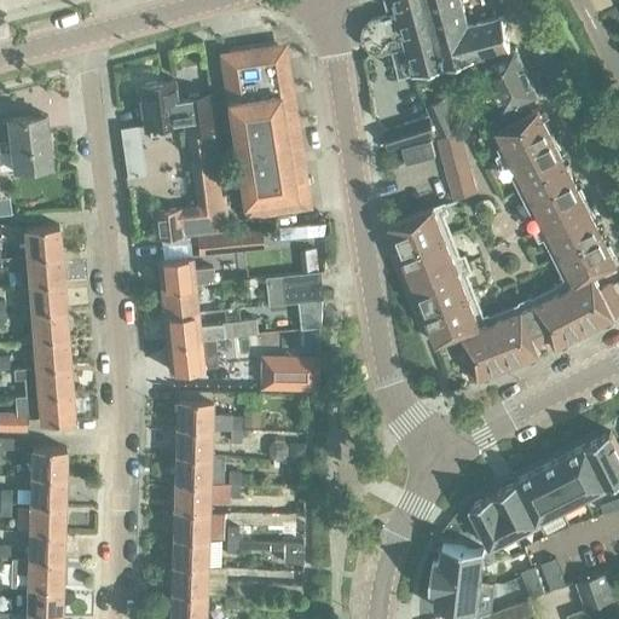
[(481,58),(513,48),(503,17),(468,25),(461,0),(383,0),(388,16),(372,21),(366,27),(364,35),(365,44),(371,51),(381,52),(397,48),(405,77),(414,75),(481,58)]
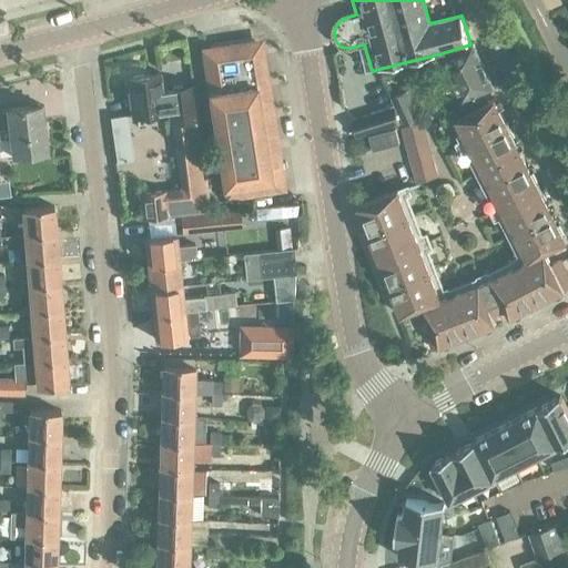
[(255,48),(254,40),(210,47),(211,54),(203,56),(225,199),(285,189),(263,47),(255,48)]
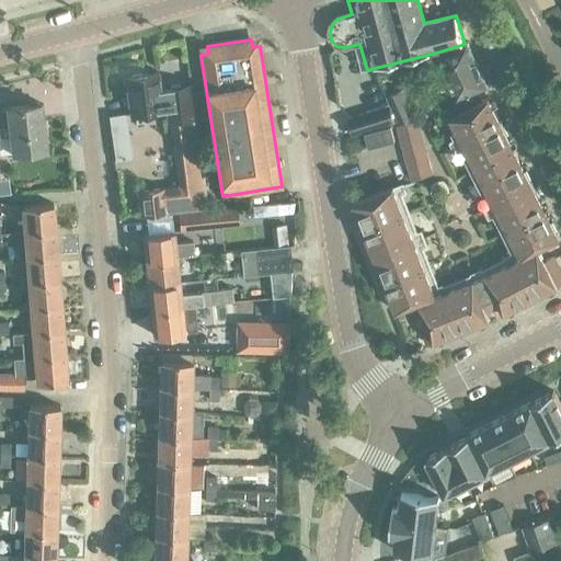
[(458,99),(477,91),(488,87),(467,43),(465,44),(436,53),(444,68),(458,99)]
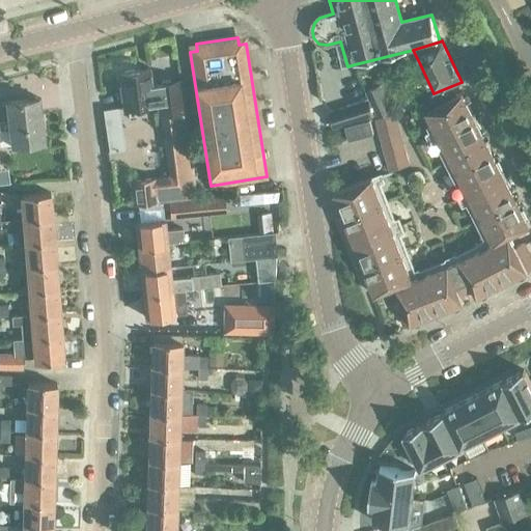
[(151,84),(149,67),(118,72),(123,109),(159,103),(156,84),(151,84)]
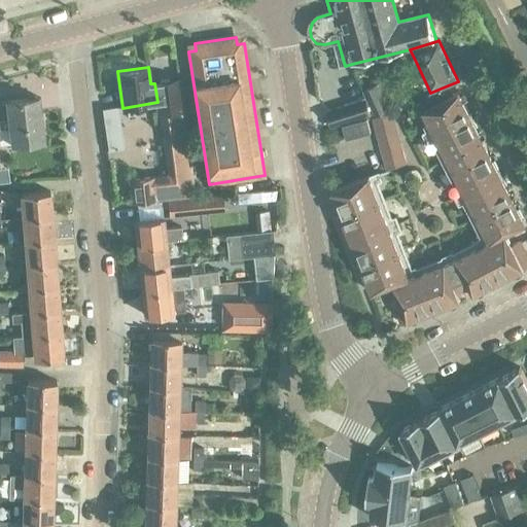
[(431,106),(453,96),(448,85),(430,93),(426,94),(431,106)]
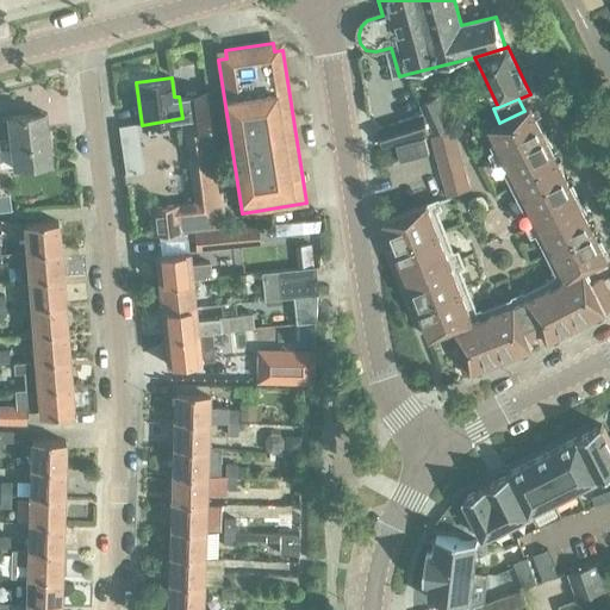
[(433,135),(447,128),(435,100),(421,106),(433,135)]
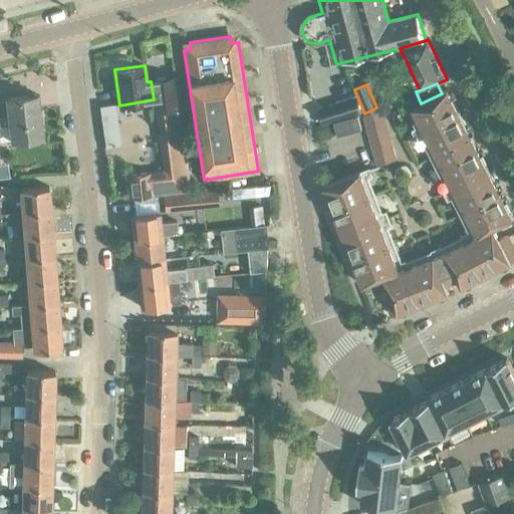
[(442,93),(421,103),(413,107),(478,235),(445,252),(446,253),(434,258),(434,257),(400,270),(360,172),(323,186),(362,286),(383,277),(398,313),(448,294),(447,290),(461,283),(463,287),(511,263),(493,229),(513,218),(448,89),(442,93)]
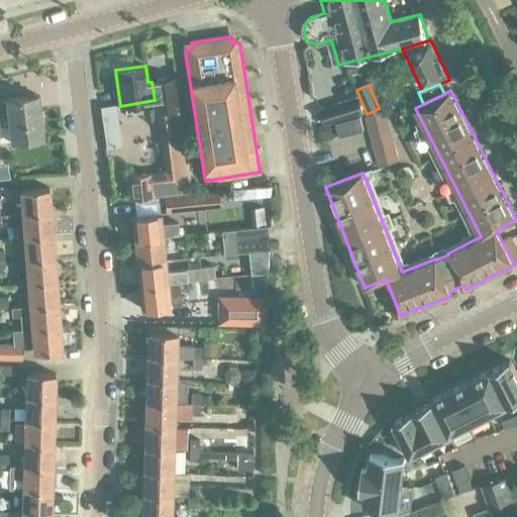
[(0,117),(9,116),(12,141),(43,138),(38,95),(7,98),(7,102),(0,102),(0,117)]
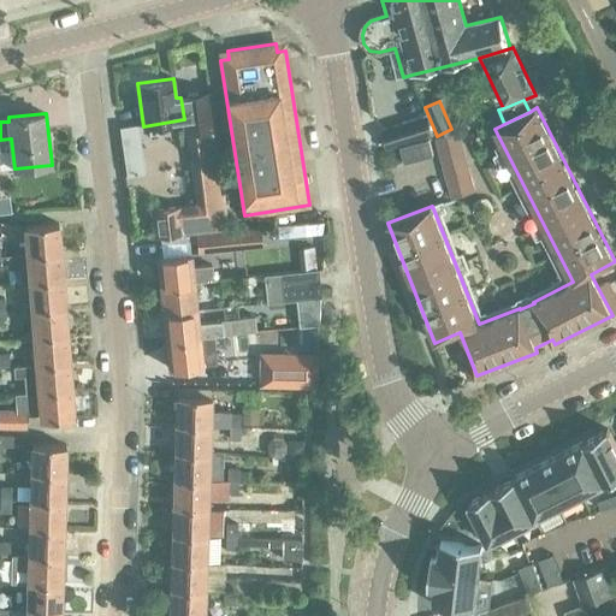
[(389,148),(428,136),(433,135),(427,116),(384,130),(389,148)]
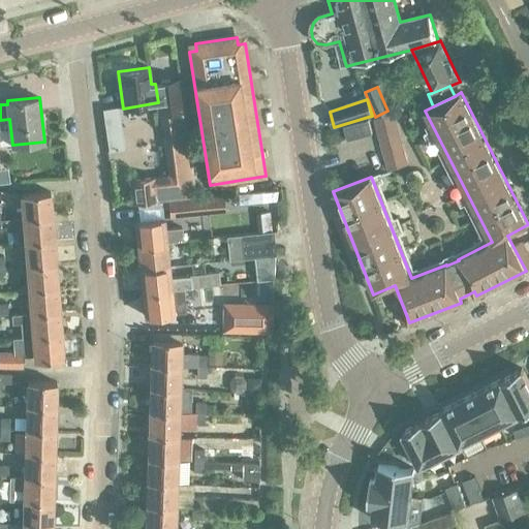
[(132,178),(135,204),(192,196),(182,107),(161,110),(168,174),(132,178)]
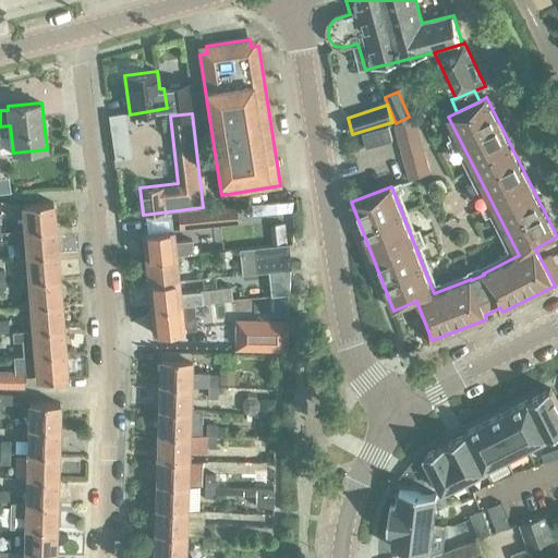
[(409,179),(419,177),(431,173),(416,119),(393,124),(409,179)]
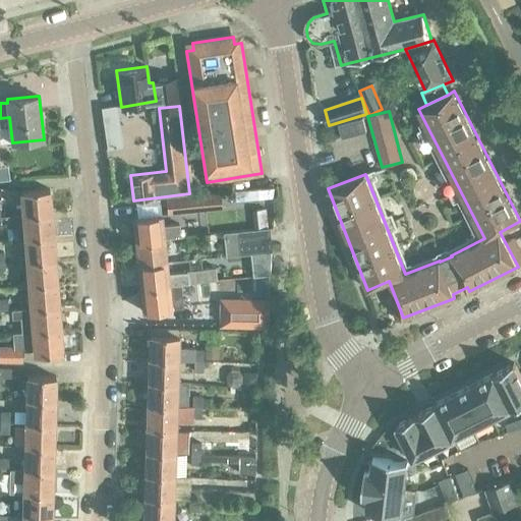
[(342,138),(367,131),(363,117),(338,124),(342,138)]
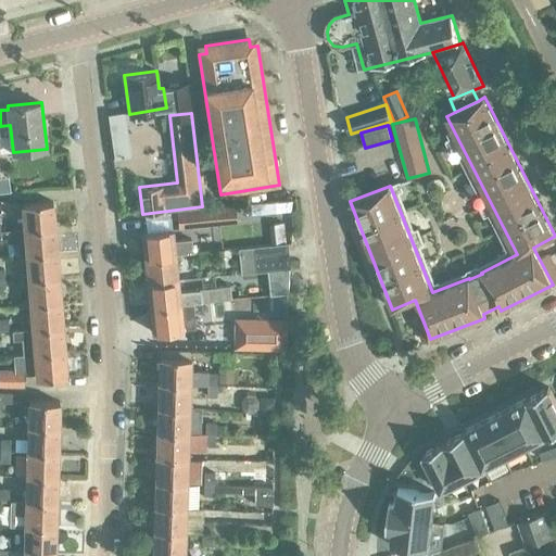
[(25,229),(55,227),(53,202),(23,204),(25,229)]
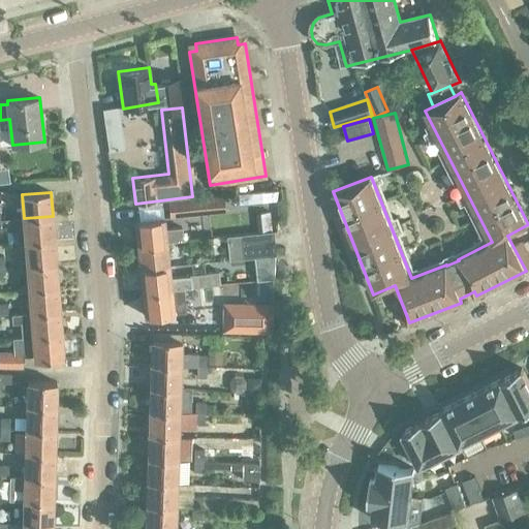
[(241,204),(261,201),(261,192),(240,194),(241,204)]
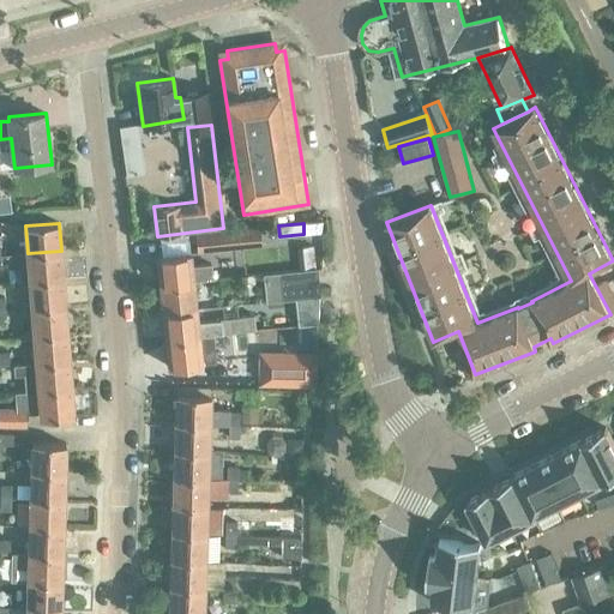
[(199,252),(262,245),(259,227),(197,234),(199,252)]
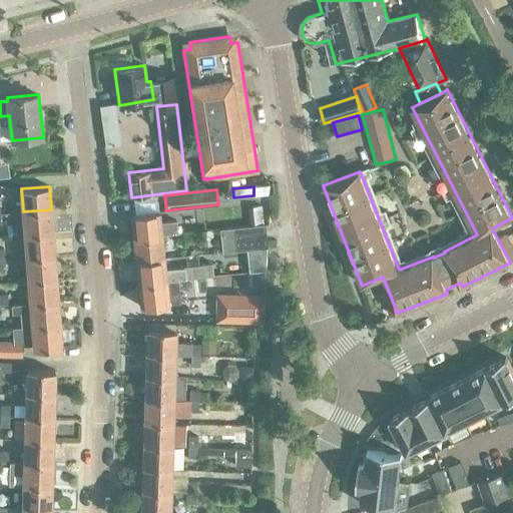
[(25,235),(53,233),(51,209),(23,211),(25,235)]
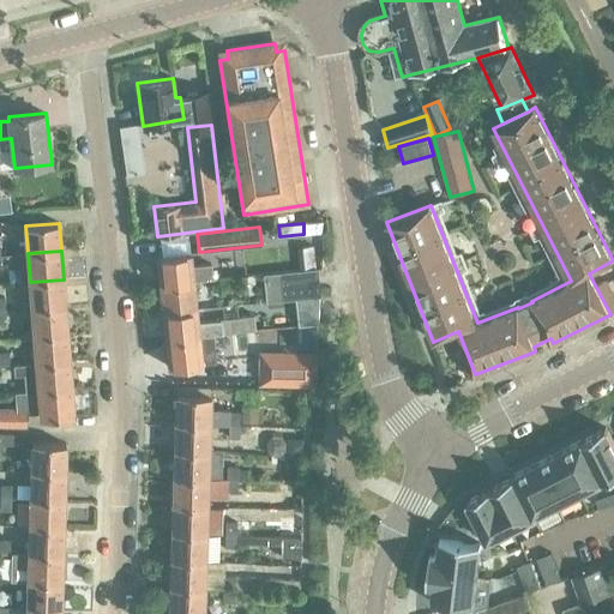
[(160,284),(193,281),(212,278),(211,263),(192,265),(191,252),(157,256),(160,284)]
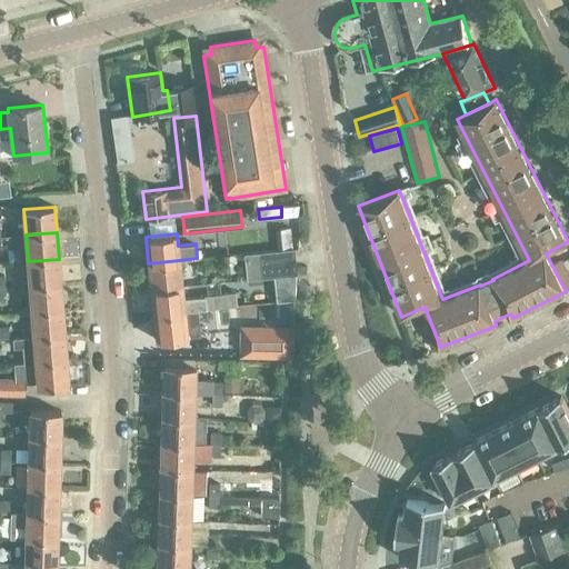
[(295,248),(259,252),(261,278),(283,276),(297,275),(297,267),(295,248)]
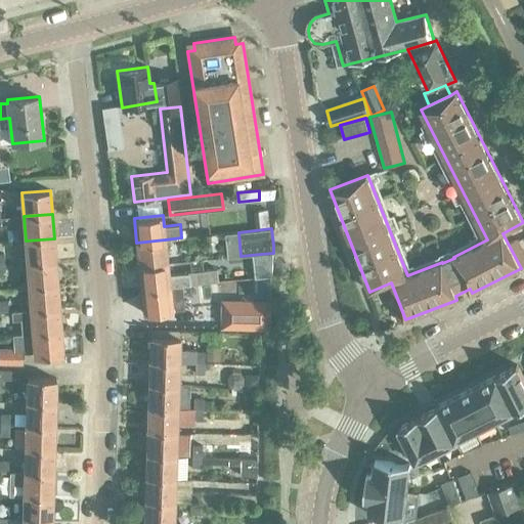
[(28,262),(55,260),(54,238),(26,241),(28,262)]
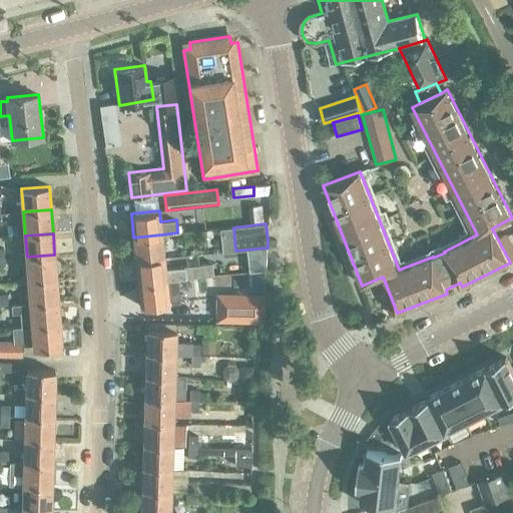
[(136,261),(164,258),(161,234),(133,237),(136,261)]
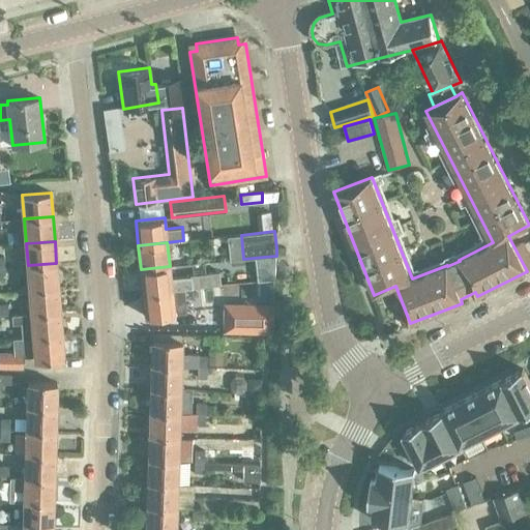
[(30,290),(58,288),(56,263),(28,265),(30,290)]
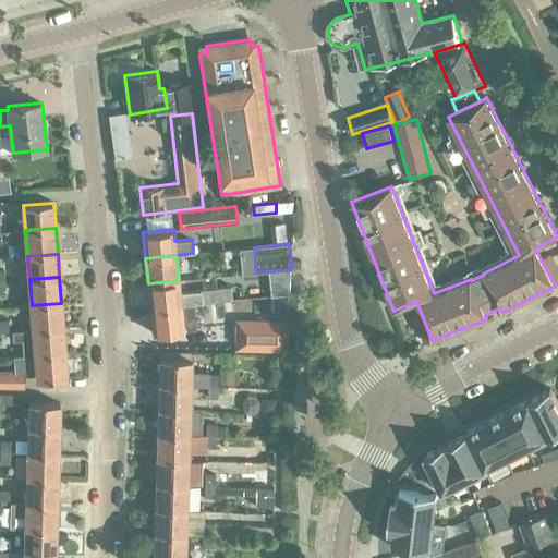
[(150,307),(181,305),(232,300),(231,286),(180,291),(179,280),(148,283),(150,307)]
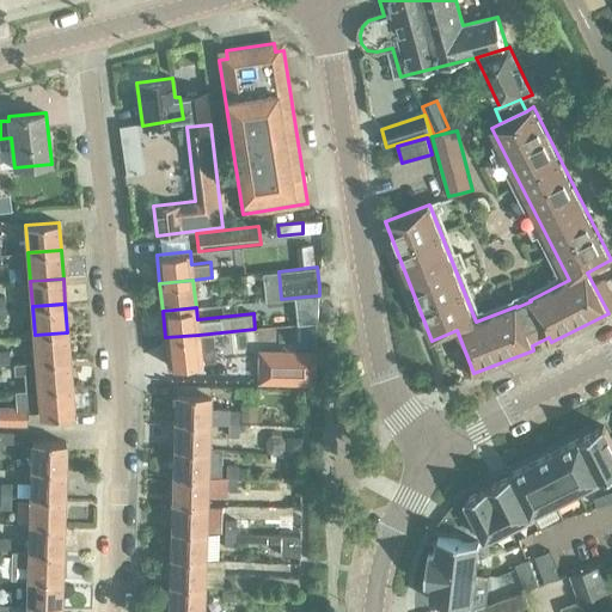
[(36,362),(69,359),(67,332),(35,335),(36,362)]
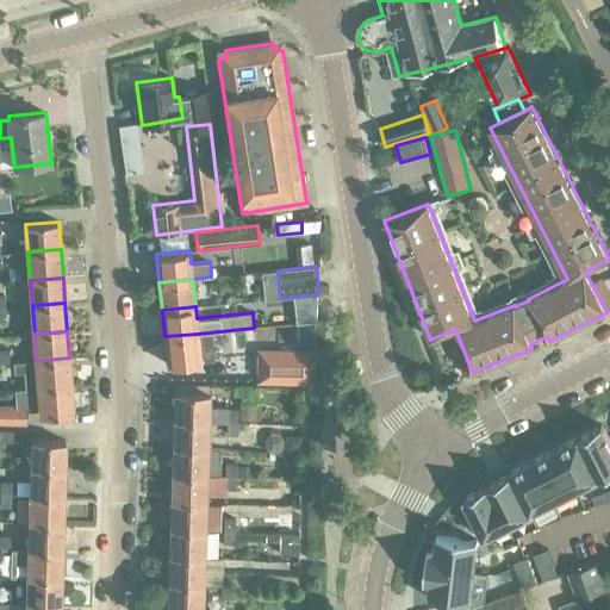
[(198,334),(165,336),(167,365),(215,360),(213,346),(199,347),(198,334)]
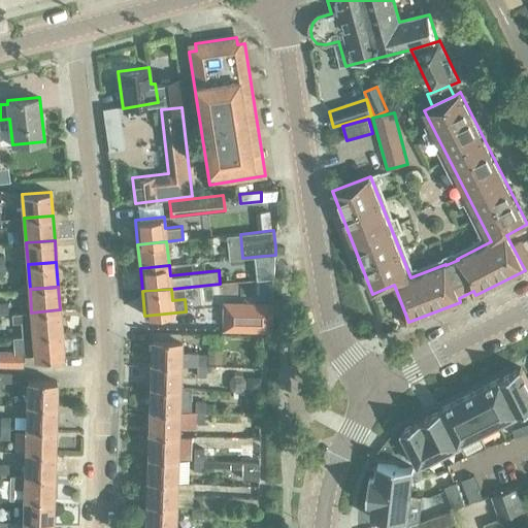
[(0,315),(9,315),(8,302),(0,303),(0,315)]
